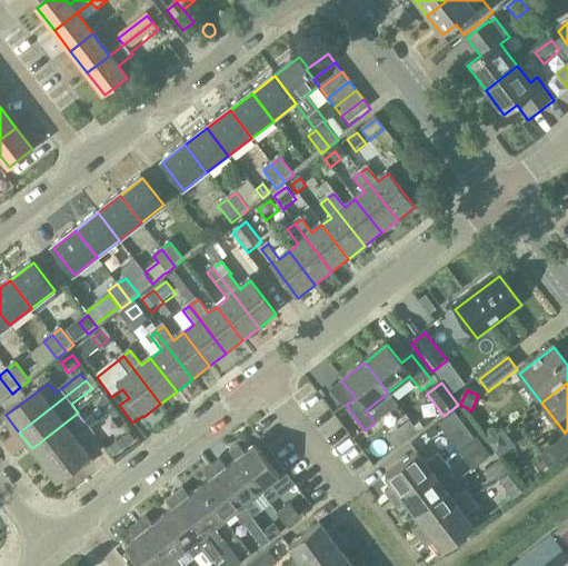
[(91,429),(78,413),(32,448),(45,465),(91,429)]
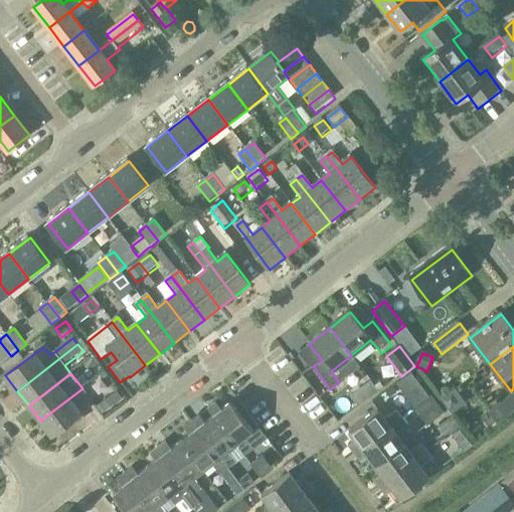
[(375,395),(380,392),(371,381),(352,396),(360,407),(375,395)]
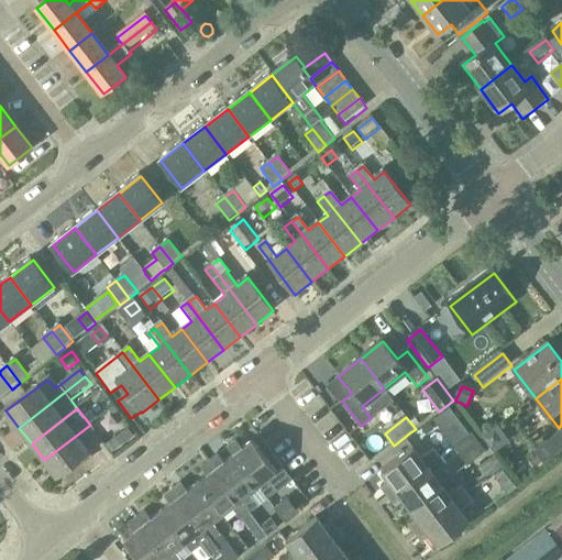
[(459,421),(445,431),(455,445),(469,435),(459,421)]
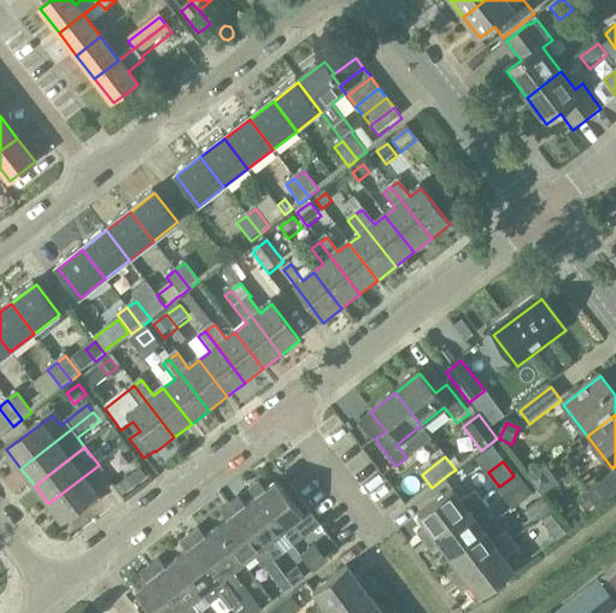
[(105,472),(99,465),(48,504),(63,523),(99,495),(89,484),(105,472)]
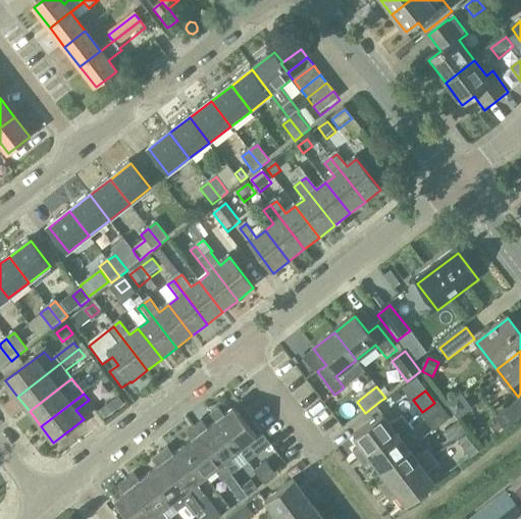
[(449,407),(459,420),(472,410),(462,397),(449,407)]
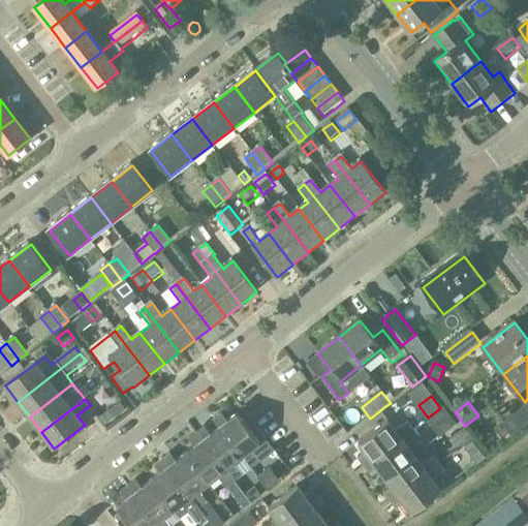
[(502,443),(511,436),(527,423),(527,405),(502,425),(505,429),(497,435),(502,443)]
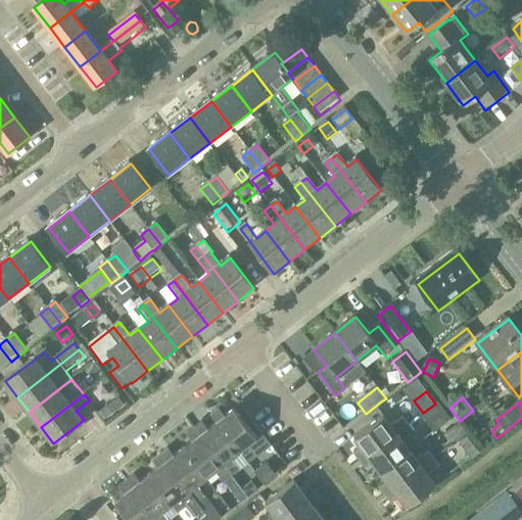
[(448,421),(435,404),(423,413),(421,414),(434,432),(448,421)]
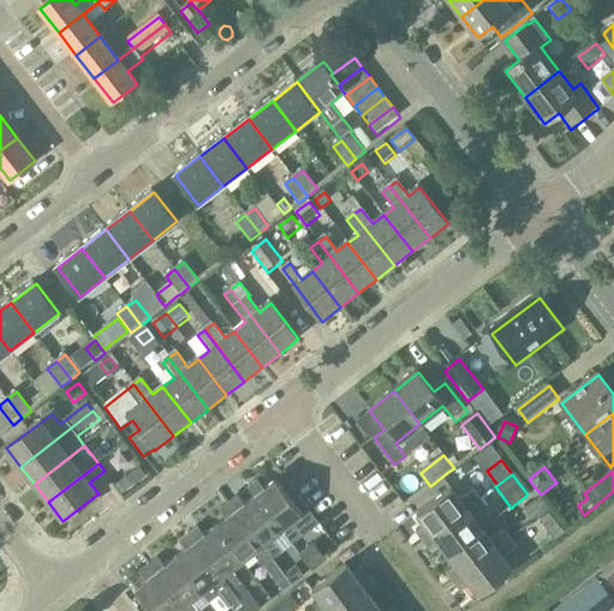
[(136,487),(129,478),(119,484),(125,493),(136,487)]
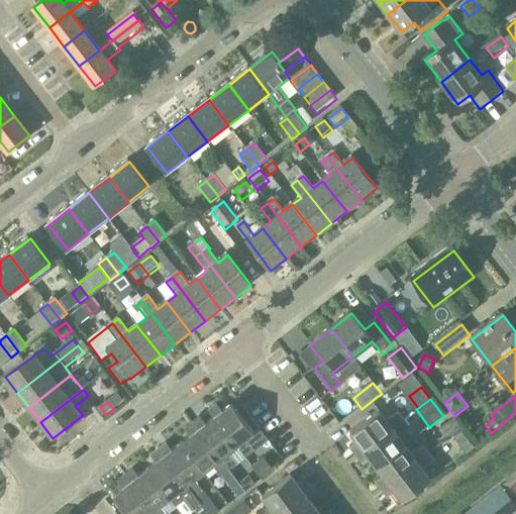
[(215,419),(237,447),(245,459),(253,453),(244,441),(254,434),(232,406),(223,413),(217,405),(209,412),(215,419)]
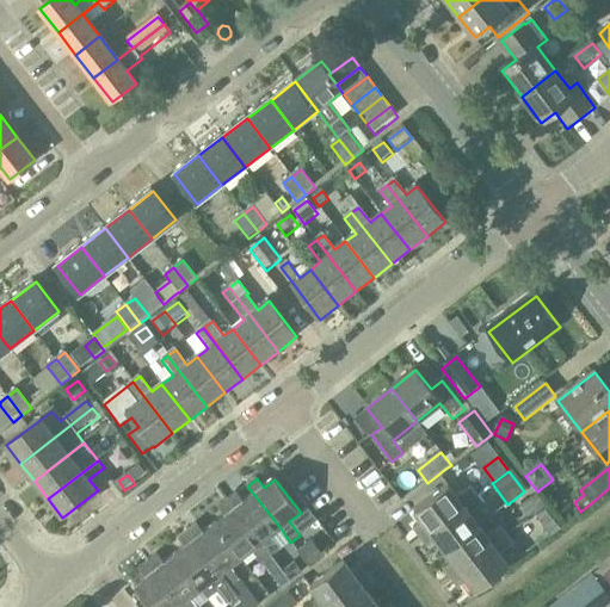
[(423,538),(478,496),(472,488),(457,499),(448,487),(414,513),(421,524),(414,530),(423,538)]
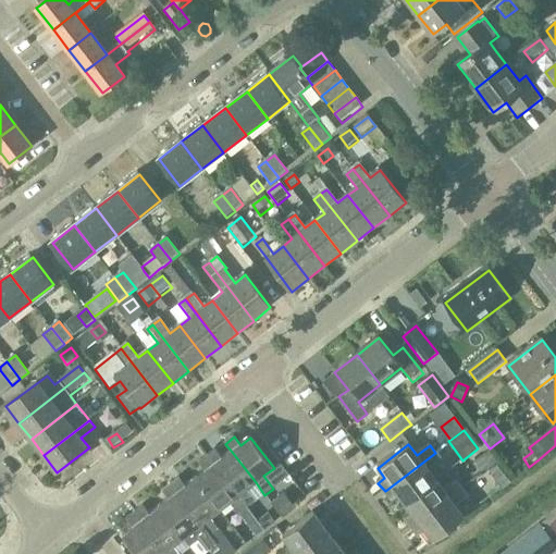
[(215,451),(207,458),(247,511),(256,504),(245,490),(256,482),(232,452),(222,459),(215,451)]
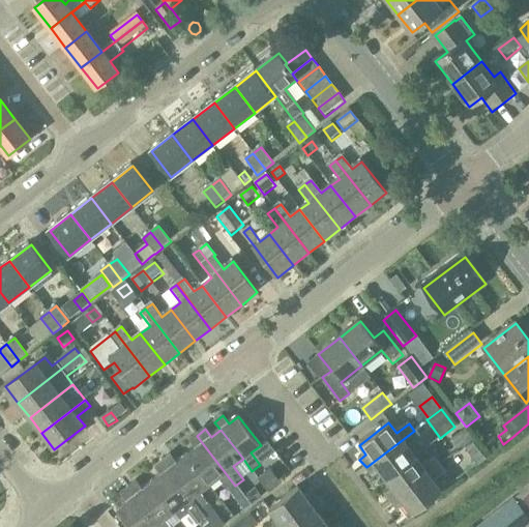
[(421,440),(414,431),(366,467),(373,475),(379,470),(385,479),(415,457),(409,449),(421,440)]
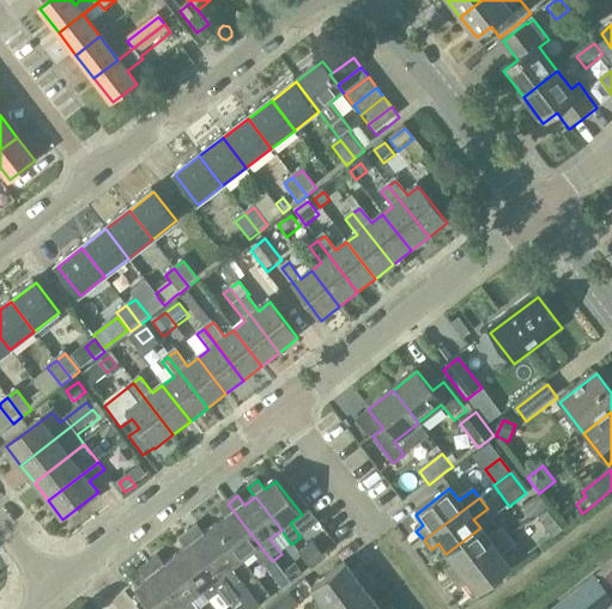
[(531,522),(537,517),(546,510),(538,499),(521,511),(531,522)]
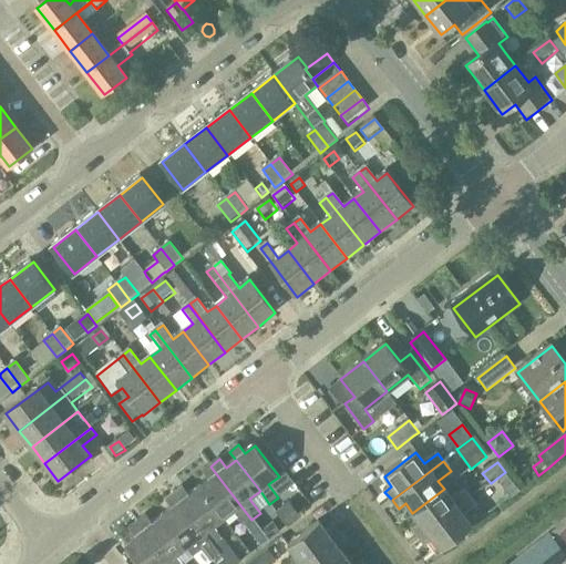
[(208,481),(199,489),(223,520),(233,512),(244,525),(251,520),(211,467),(202,473),(208,481)]
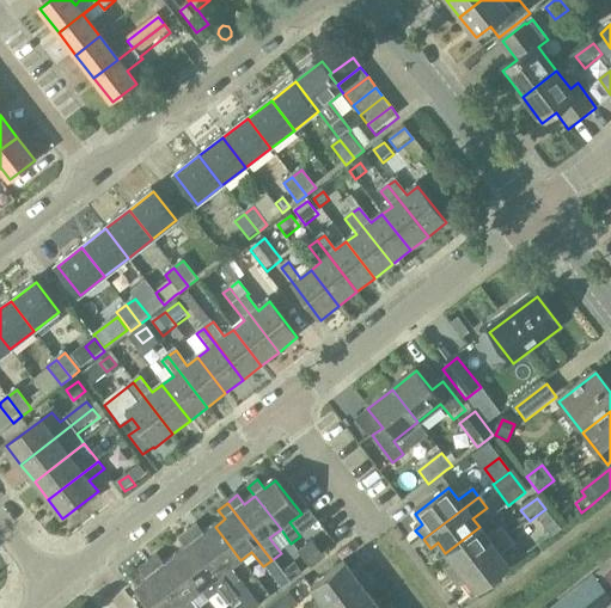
[(548,513),(538,520),(553,539),(562,532),(548,513)]
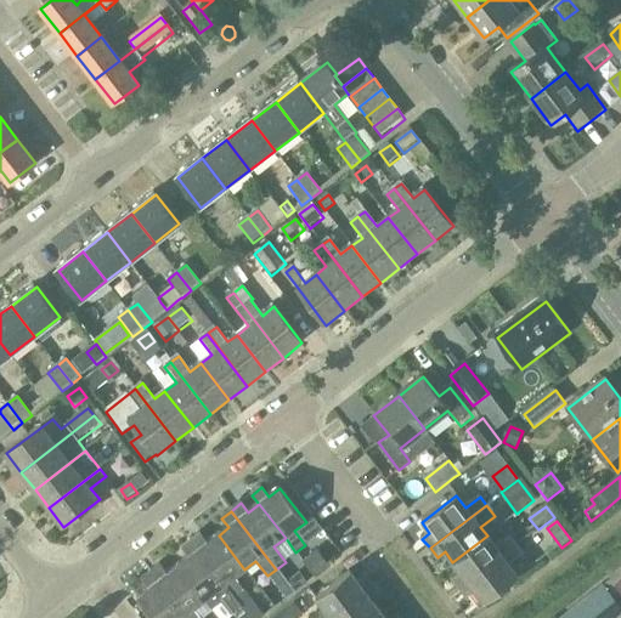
[(201,534),(191,542),(236,600),(244,593),(233,578),(244,570),(219,536),(208,544),(201,534)]
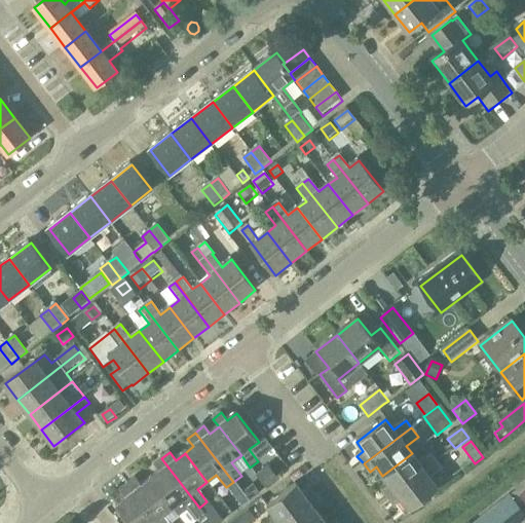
[(412,453),(382,476),(389,485),(383,490),(389,498),(437,461),(432,454),(420,464),(412,453)]
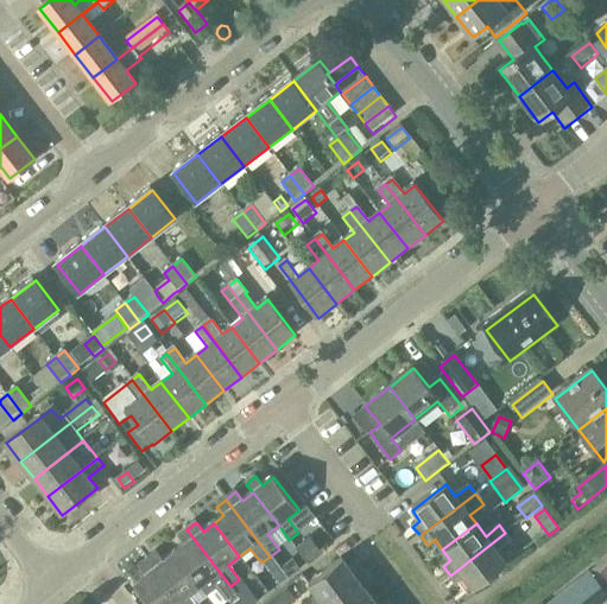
[(184,546),(174,553),(200,587),(208,598),(217,591),(227,603),(238,595),(231,586),(187,529),(177,536),(184,546)]
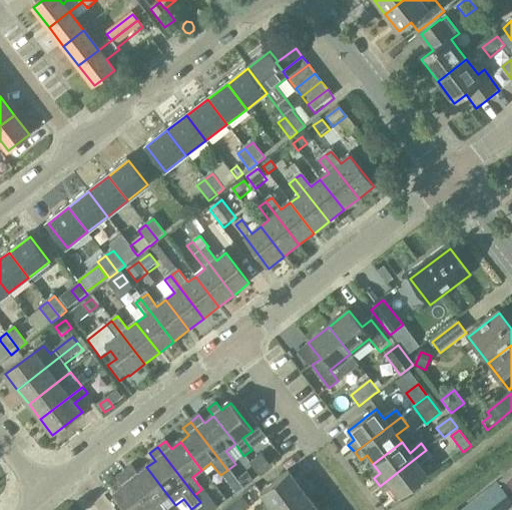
[(426,450),(380,486),(386,494),(392,489),(399,498),(427,476),(421,467),(432,458),(426,450)]
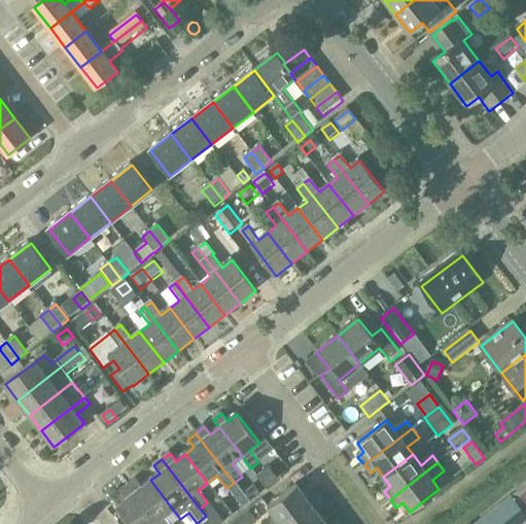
[(256,478),(267,491),(280,481),(270,467),(256,478)]
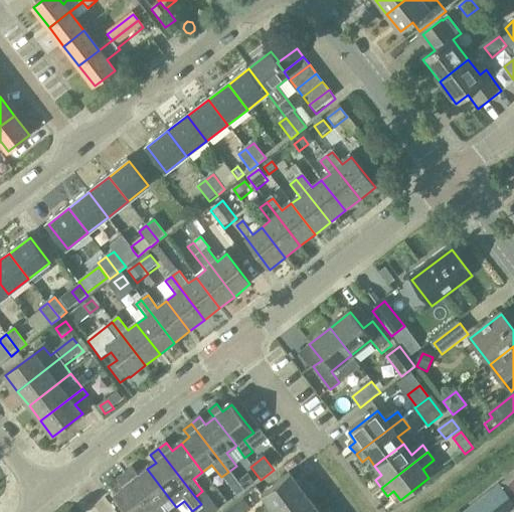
[(169,498),(147,469),(139,476),(133,469),(125,475),(154,511),(166,511),(160,504),(169,498)]
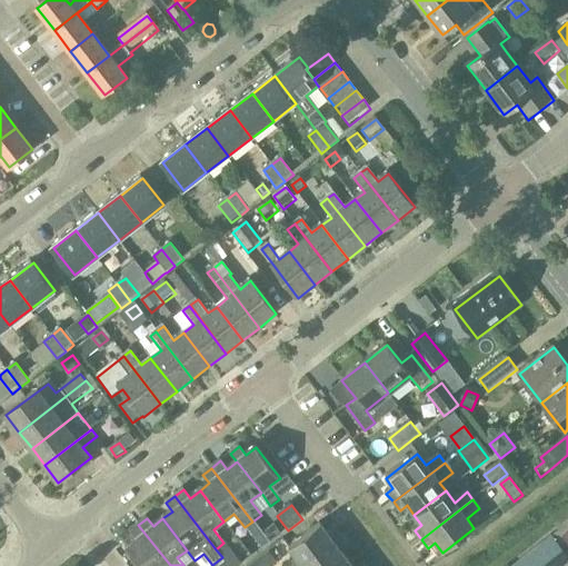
[(170,565),(138,525),(130,532),(136,539),(126,547),(140,565),(170,565)]
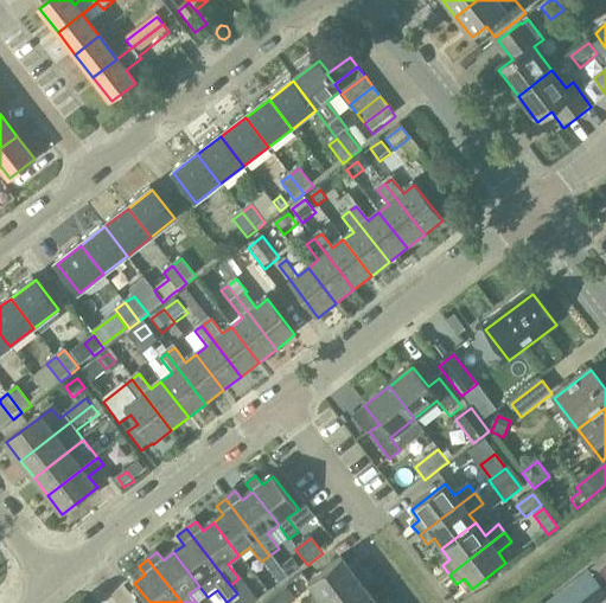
[(359,564),(351,570),(343,559),(308,584),(318,597),(310,602),(325,602),(367,573),(359,564)]
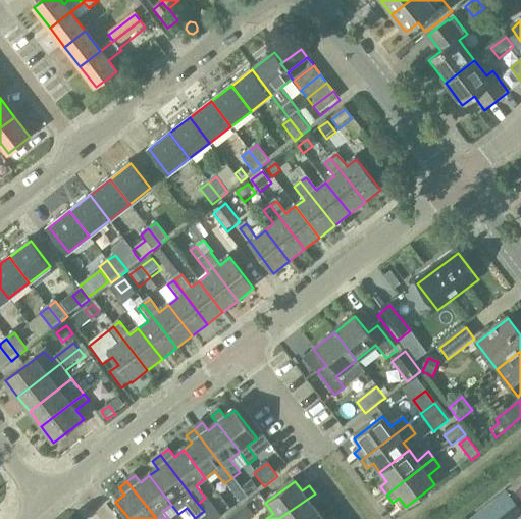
[(248,499),(256,492),(249,483),(241,489),(248,499)]
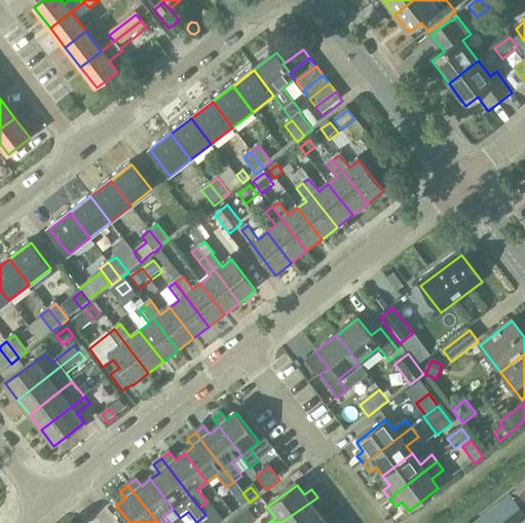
[(241,492),(235,497),(244,508),(250,502),(241,492)]
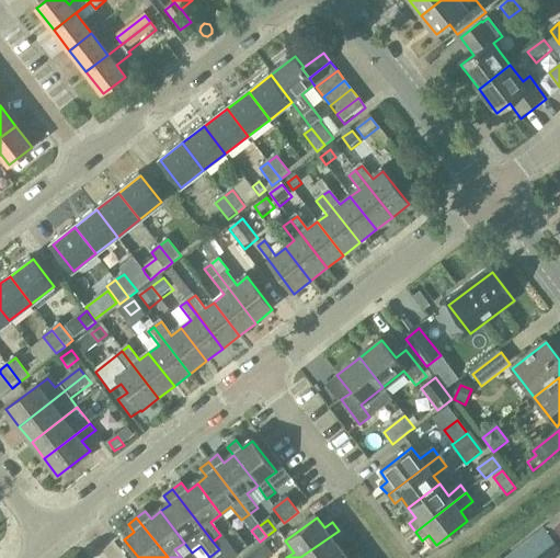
[(559,557),(559,549),(545,530),(507,557),(559,557)]
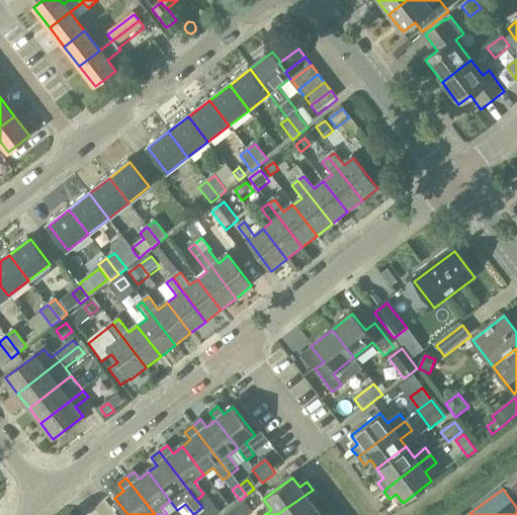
[(313,490),(277,514),(315,514),(319,512),(312,503),(319,498),(313,490)]
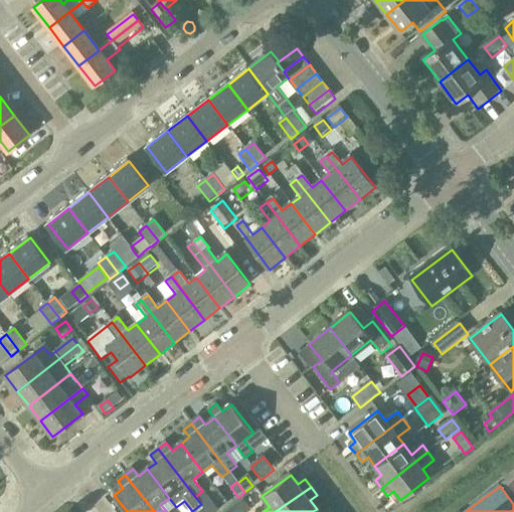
[(202,503),(209,511),(218,511),(223,508),(213,495),(202,503)]
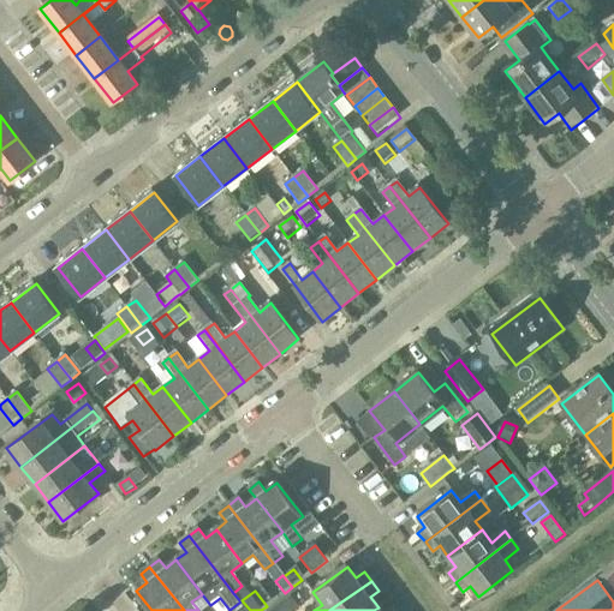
[(291,597),(273,610),(300,610),(291,597)]
